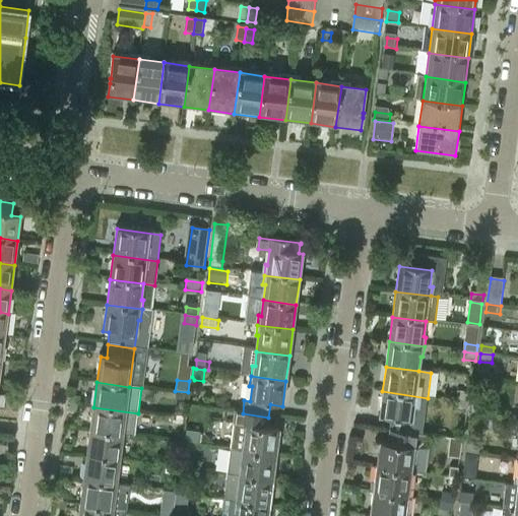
[(423,436),(428,398),(382,391),(379,417),(391,418),(390,431),(423,436)]
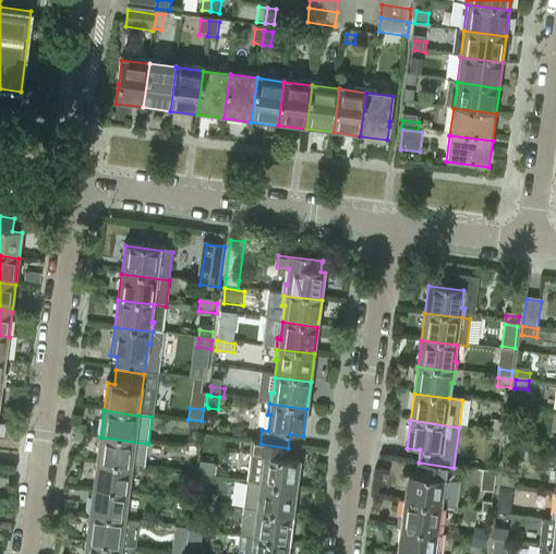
[(492,422),(491,431),(504,433),(505,424),(492,422)]
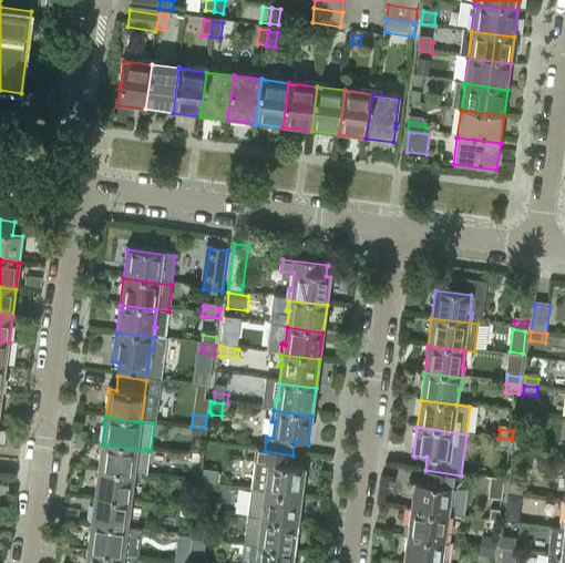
[(512,440),(499,438),(497,447),(511,448),(512,440)]
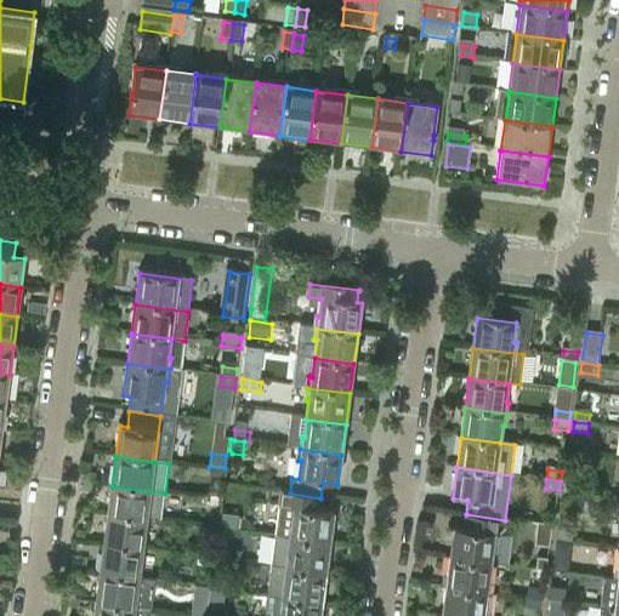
[(162,523),(165,494),(112,486),(108,515),(147,520),(162,523)]
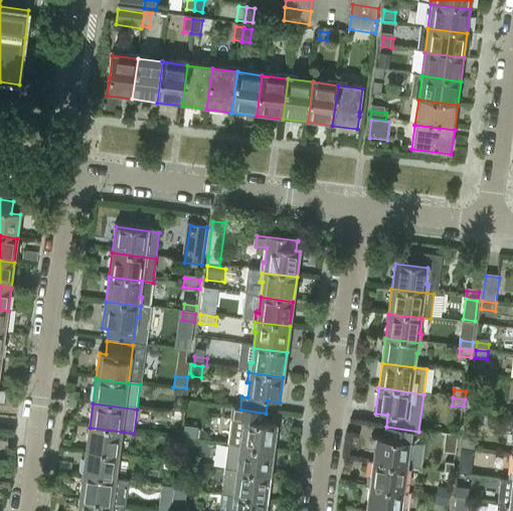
[(481,406),(469,404),(468,412),(480,413),(481,406)]
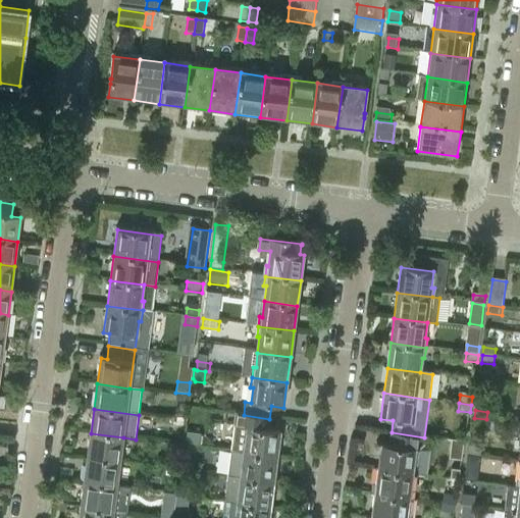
[(269,419),(244,415),(237,414),(235,426),(231,453),(276,459),(280,432),(268,431),(269,419)]
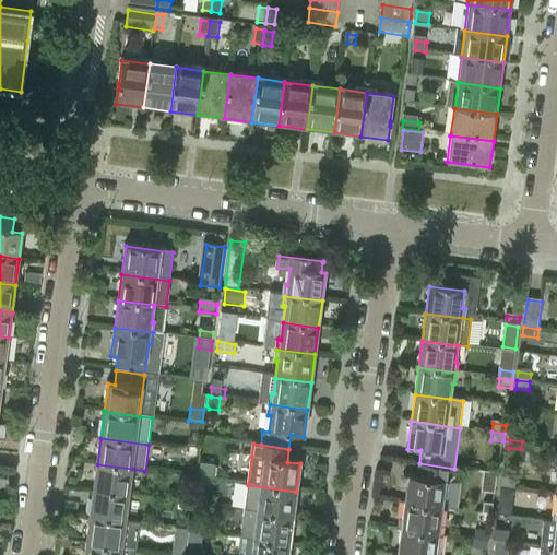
[(199,461),(200,451),(188,450),(187,459),(199,461)]
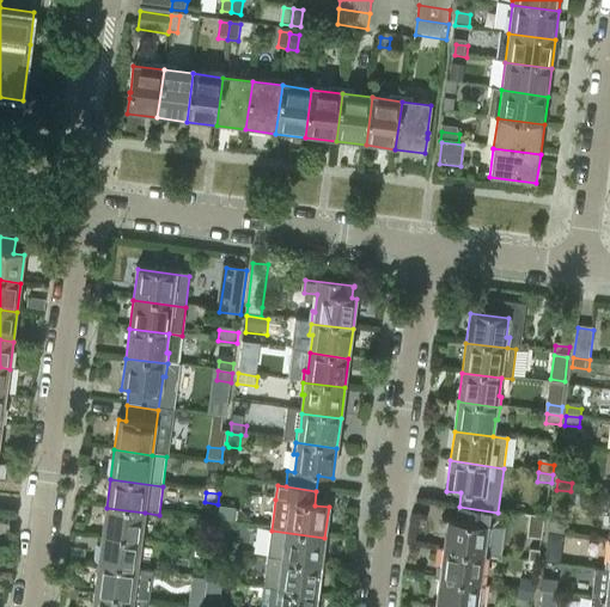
[(488,558),(493,527),(502,520),(502,514),(498,513),(459,507),(457,522),(447,521),(444,551),(488,558)]
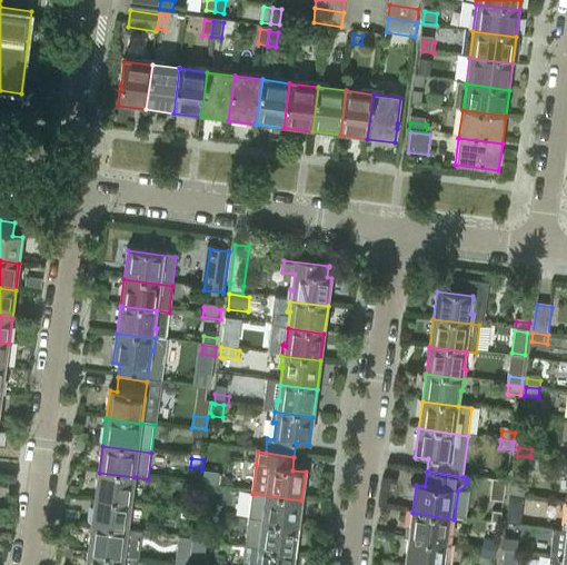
[(135,477),(99,473),(95,501),(130,505),(135,477)]
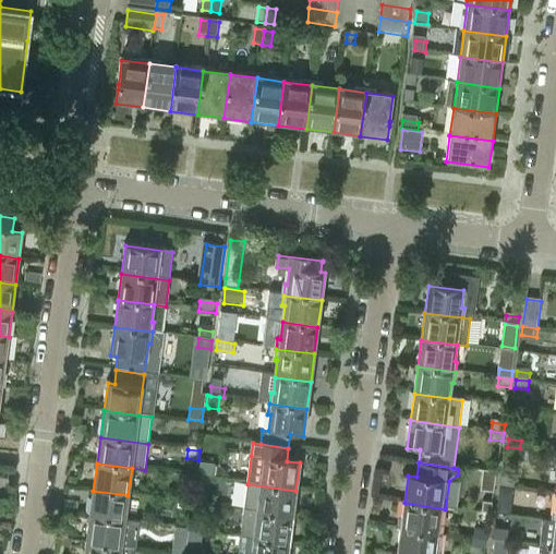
[(215,466),(200,465),(198,476),(214,478),(215,466)]
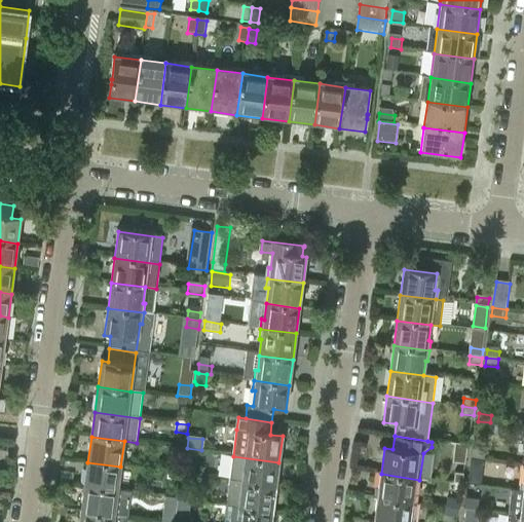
[(486,453),(474,452),(473,459),(485,461),(486,453)]
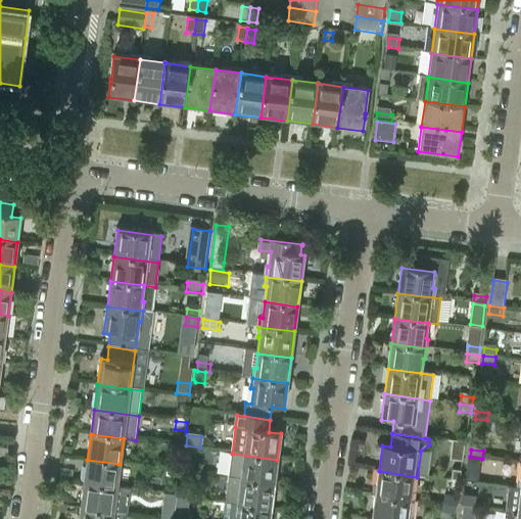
[(274,485),(277,460),(232,454),(229,479),(274,485)]
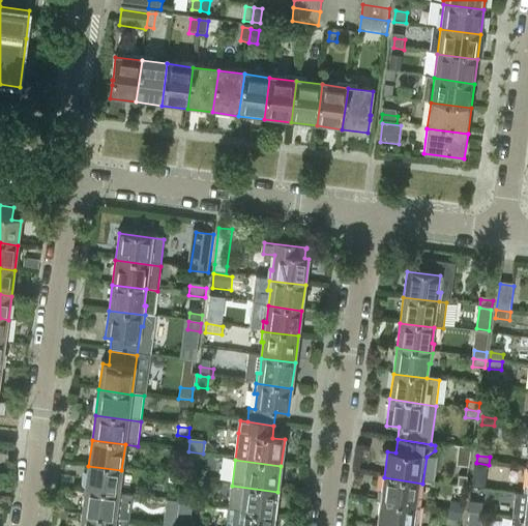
[(489,465),(476,463),(475,472),(487,473),(489,465)]
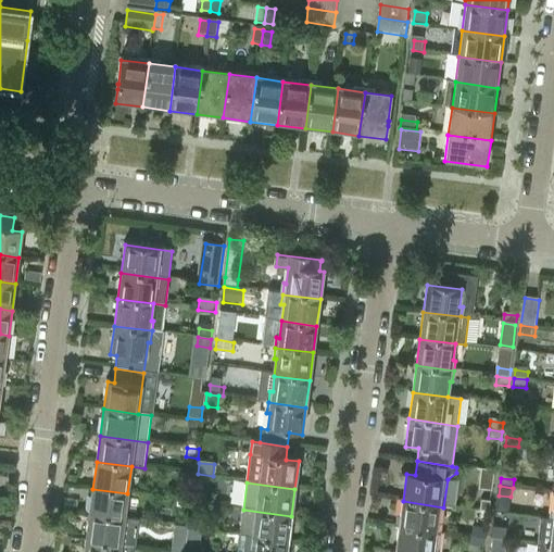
[(127,493),(92,489),(89,515),(124,521),(127,493)]
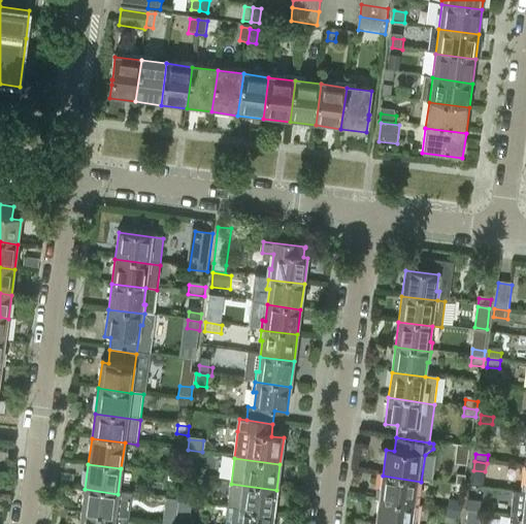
[(421,482),(383,476),(380,501),(418,506),(421,482)]
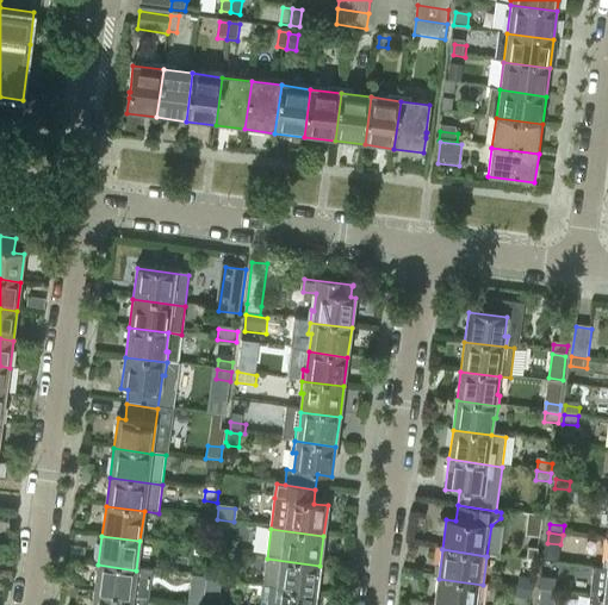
[(316,594),(320,566),(267,559),(264,587),(316,594)]
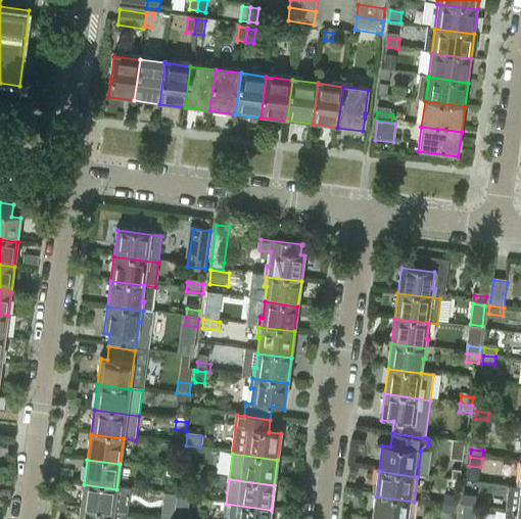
[(116,489),(84,484),(81,509),(113,514),(116,489)]
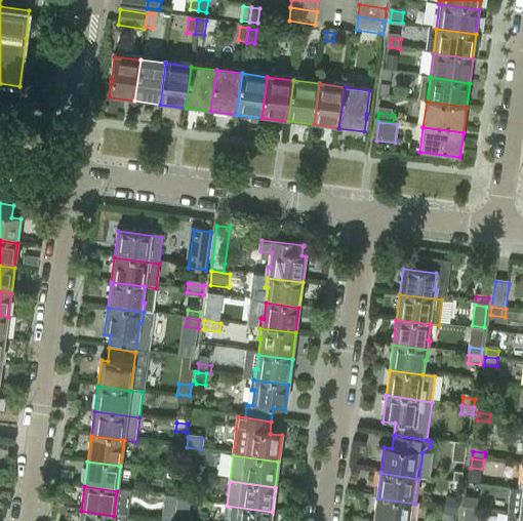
[(195,502),(196,494),(178,491),(177,499),(191,501),(195,502)]
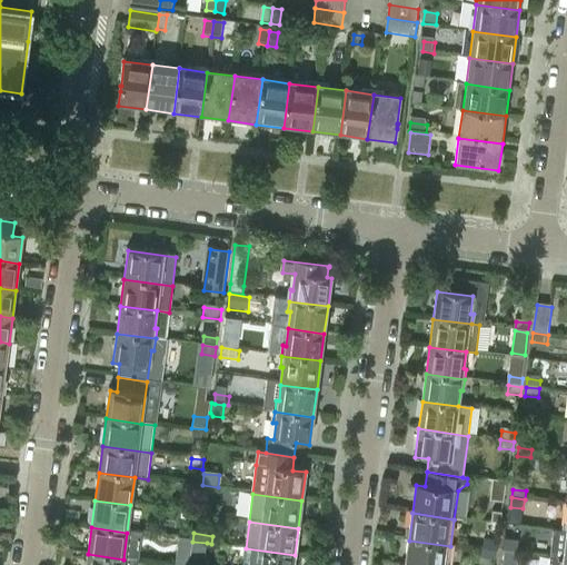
[(448,564),(450,546),(409,541),(405,564),(448,564)]
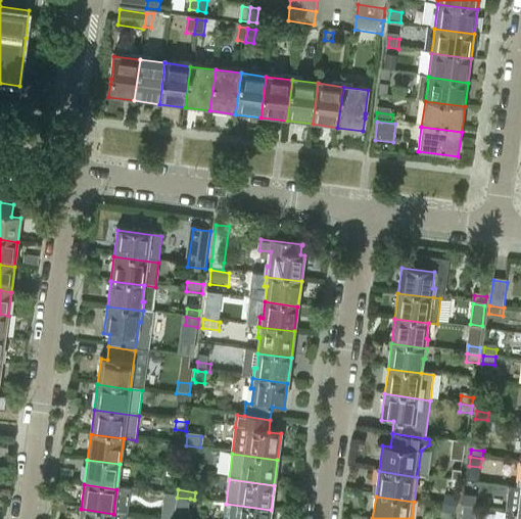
[(188,515),(190,499),(177,498),(175,513),(188,515)]
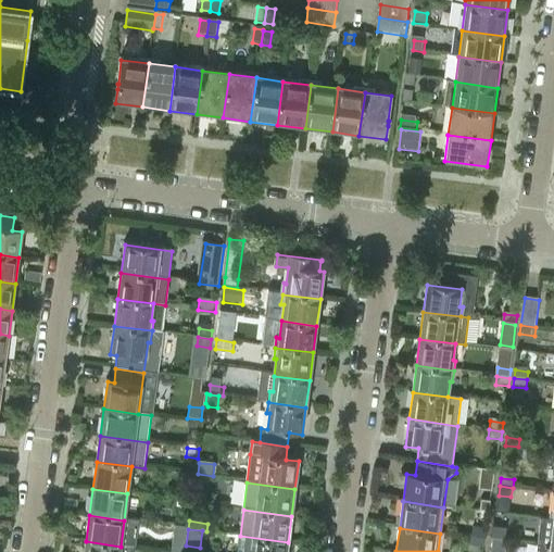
[(474,529),(473,538),(486,539),(487,531),(474,529)]
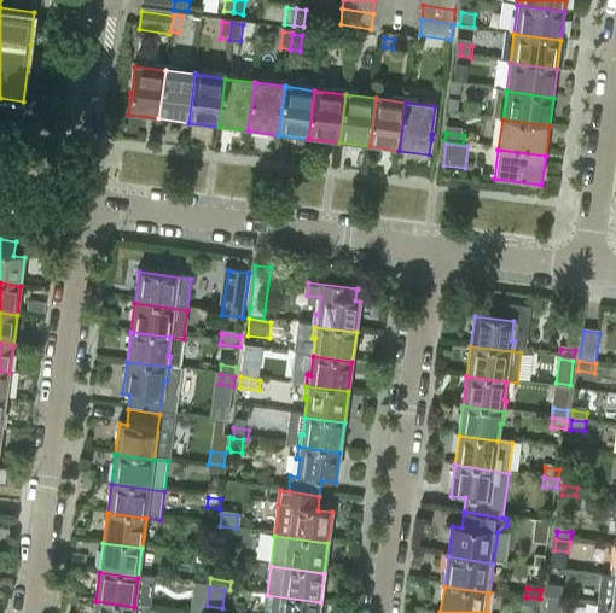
[(548,589),(547,600),(564,601),(565,591),(548,589)]
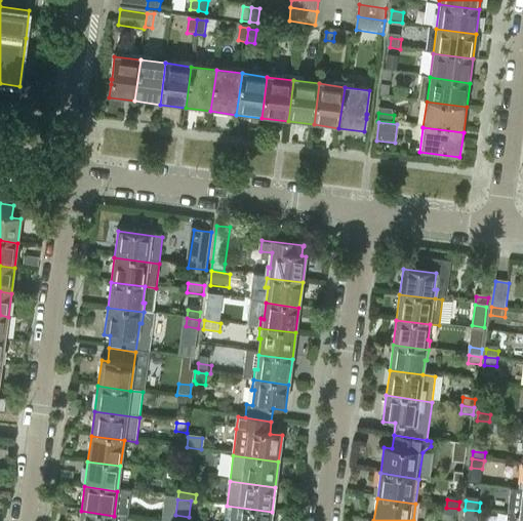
[(271,520),(272,512),(227,506),(225,520),(271,520)]
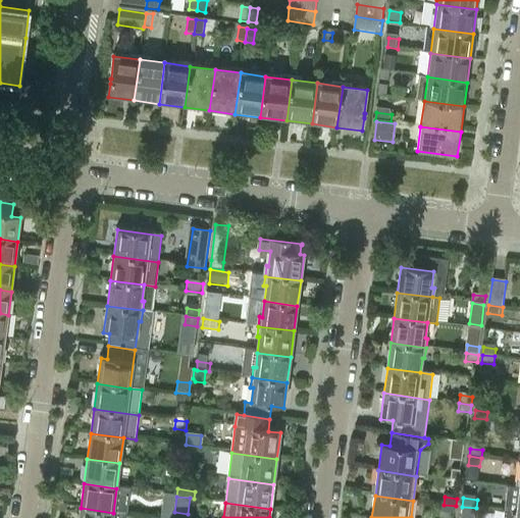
[(456,506),(444,505),(443,513),(454,514),(456,506)]
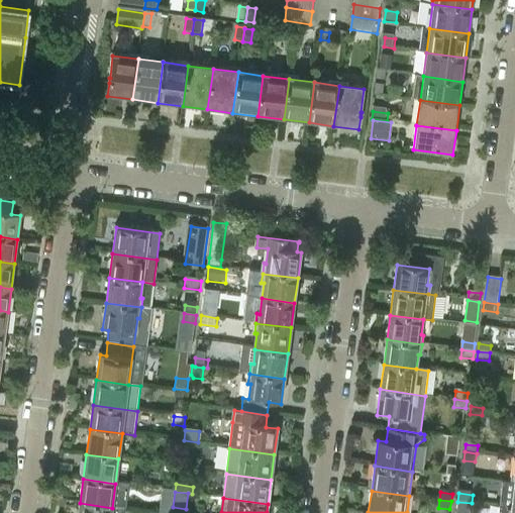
[(123,512),(123,509),(112,508),(80,503),(79,512),(123,512)]
